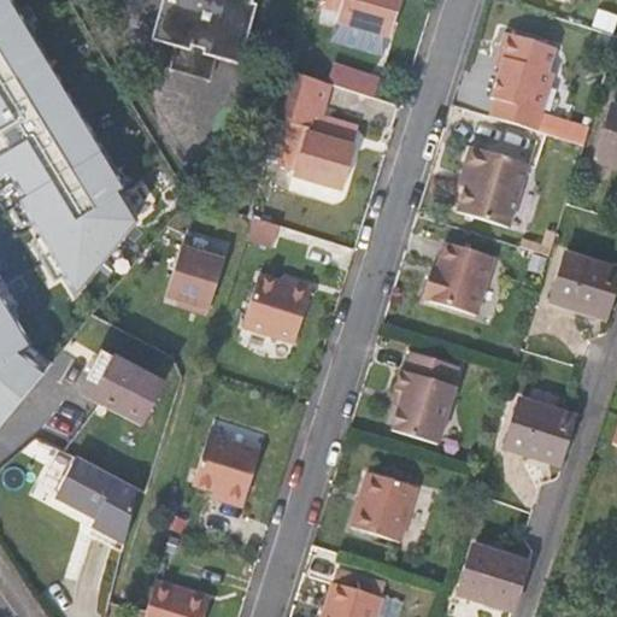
[(0,0),(0,417),(42,369),(24,356),(34,350),(0,292),(0,197),(23,184),(31,200),(25,204),(81,303),(141,225),(123,195),(129,192),(10,0),(0,0)]
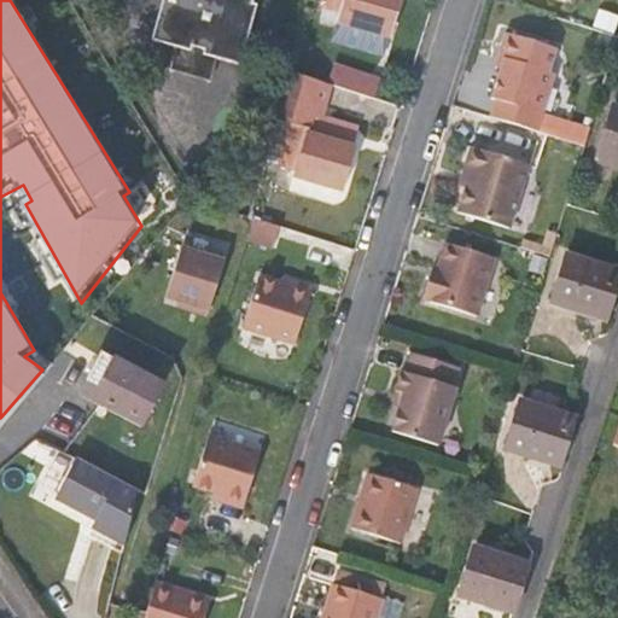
[(161,0),(150,40),(172,46),(188,52),(190,46),(202,50),(200,54),(213,58),(237,65),(255,6),(250,5),(250,0),(161,0)]
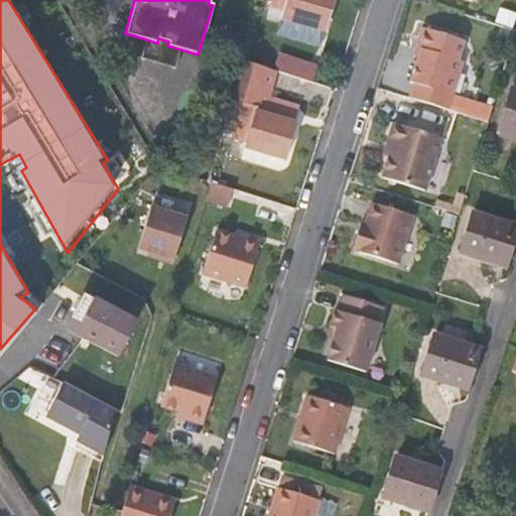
[(273,0),(272,4),(286,9),(284,17),(328,30),(337,0),(273,0)]
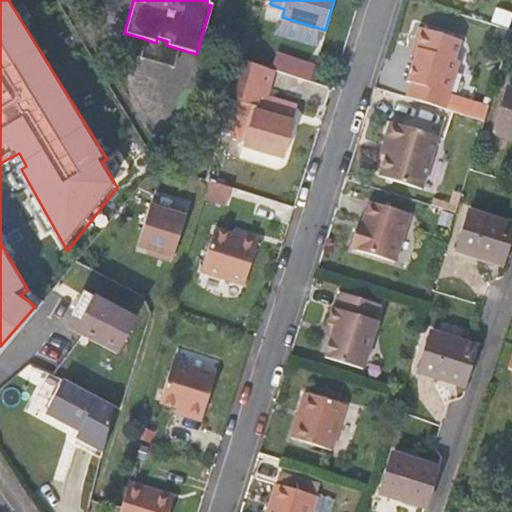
[(407,96),(445,107),(460,59),(455,58),(461,39),(419,26),(413,47),(418,48),(416,56),(408,81),(411,82),(407,96)]
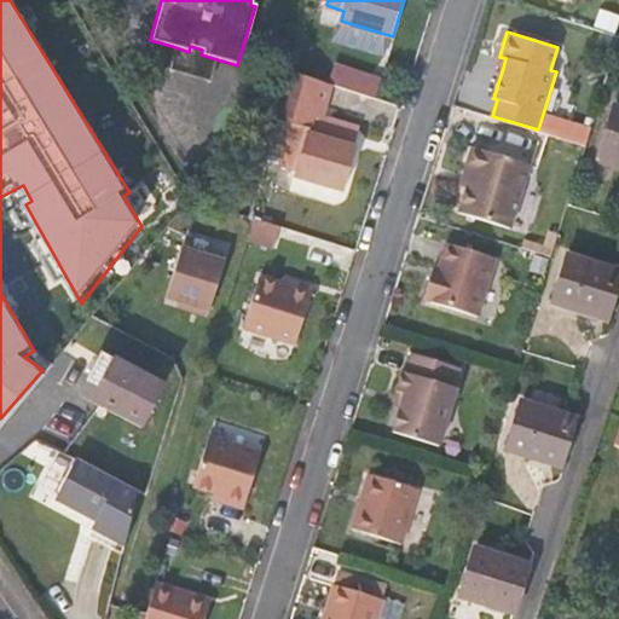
[(166,70),(206,82),(213,58),(201,55),(202,50),(190,46),(189,52),(172,46),(166,70)]
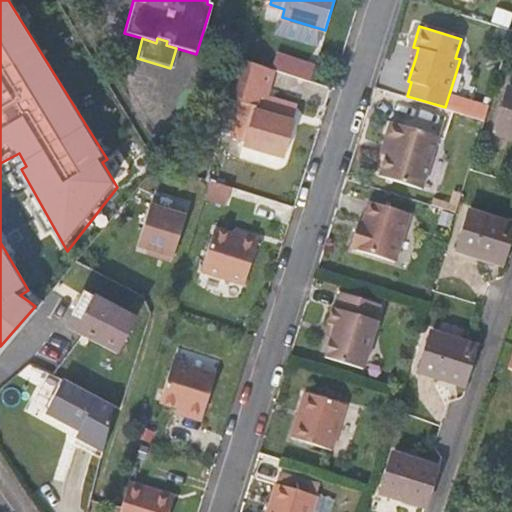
[(313,78),(317,59),(277,52),(274,70),(313,78)]
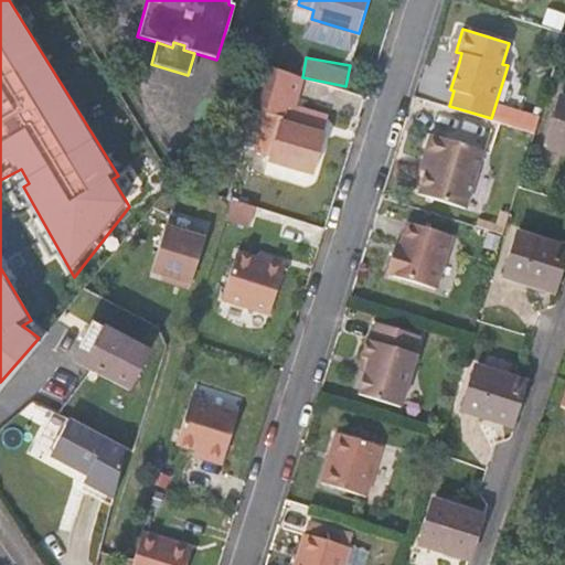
[(320,134),(279,120),(281,115),(279,115),(283,104),(285,105),(296,74),(266,64),(253,106),(264,110),(251,146),(267,151),(264,159),(309,174),(322,135),(320,134)]
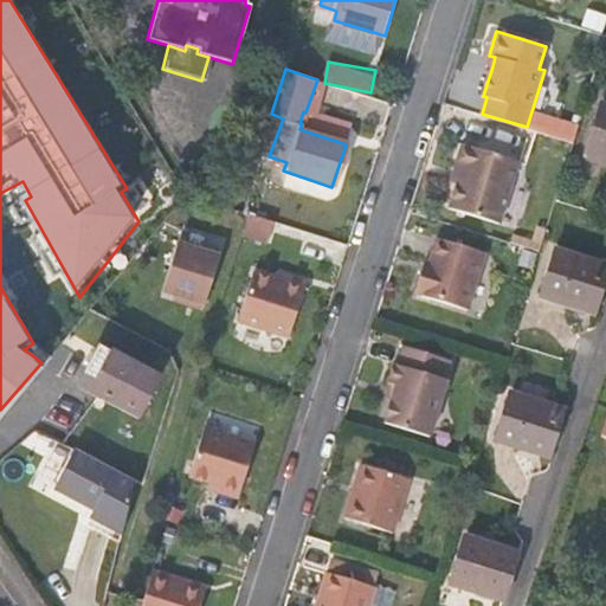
[(605,107),(601,107),(587,154),(605,159),(605,107)]
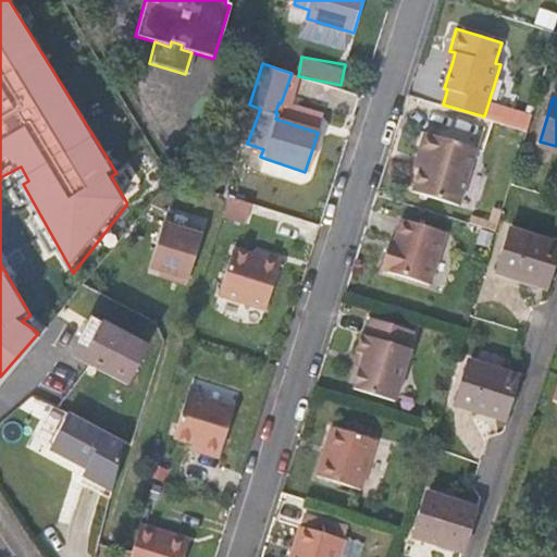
[(316,115),(281,103),(279,102),(275,113),(277,113),(275,119),(316,132),(321,116),(316,115)]
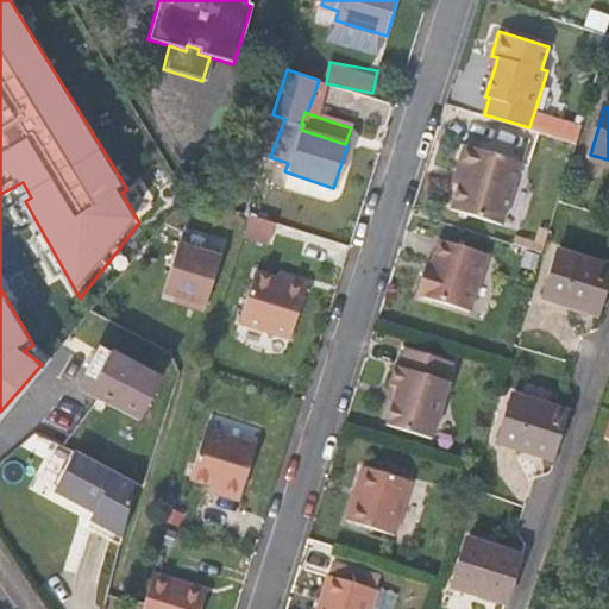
[(458,184),(450,208),(501,224),(520,161),(464,144),(457,164),(463,167),(458,184)]
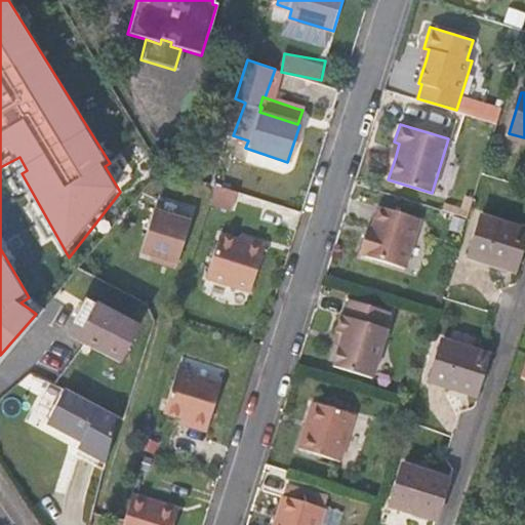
[(399,144),(394,142),(390,157),(395,159),(399,144)]
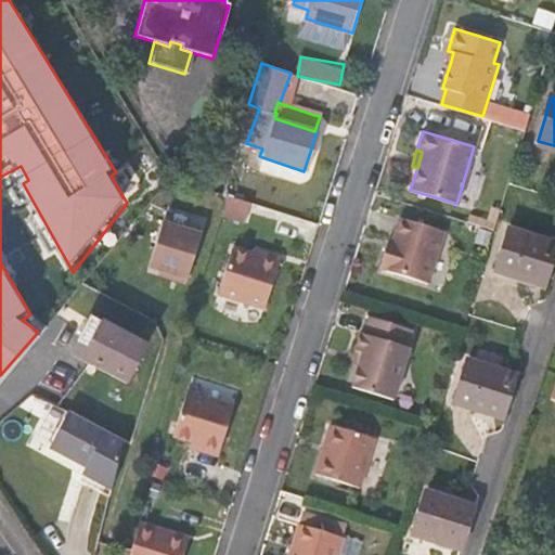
[(443,229),(398,217),(391,239),(389,247),(385,246),(378,268),(428,282),(443,229)]
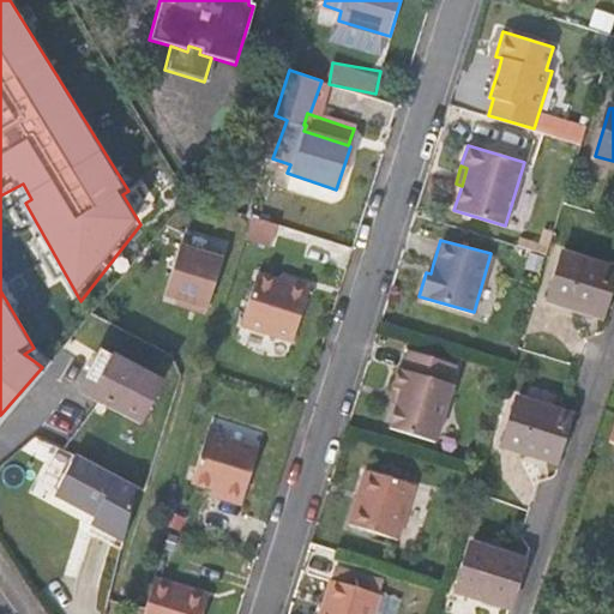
[(202,312),(218,258),(176,244),(161,295),(184,302),(182,306),(202,312)]
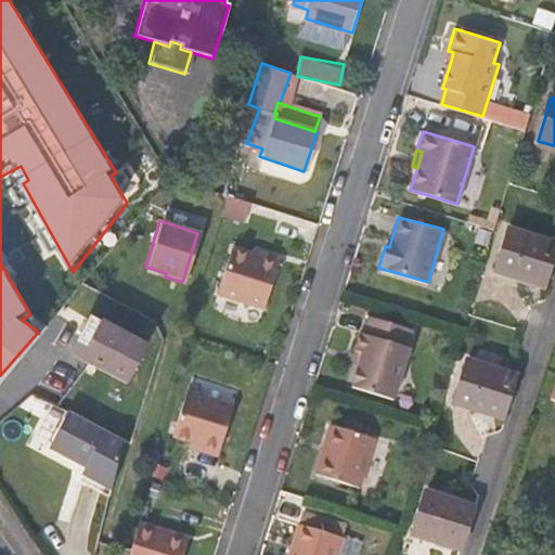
[(554,248),(554,243),(507,230),(494,271),(543,287),(554,248)]
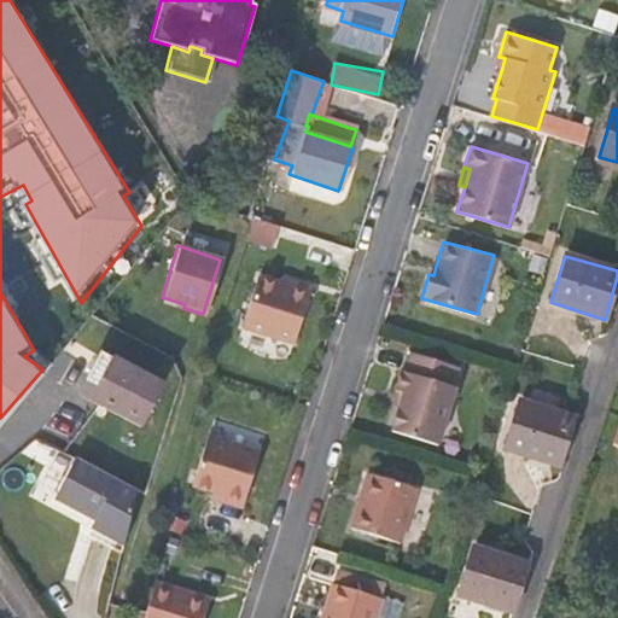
[(242,328),(293,345),(312,289),(289,281),(287,286),(279,284),(257,278),(242,328)]
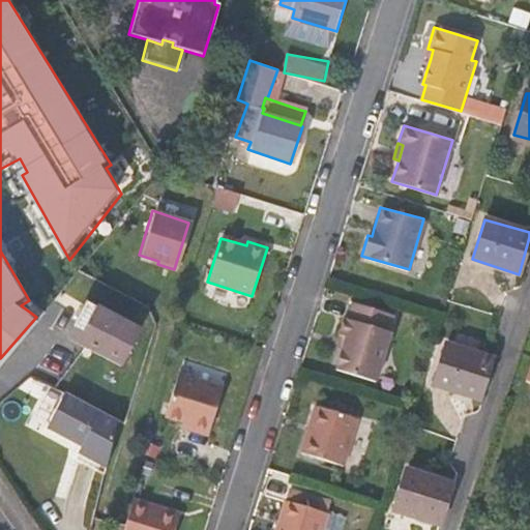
[(393,314),(352,301),(347,318),(343,317),(339,334),(341,334),(346,335),(342,349),(335,369),(376,380),(390,331),(388,330),(393,314)]
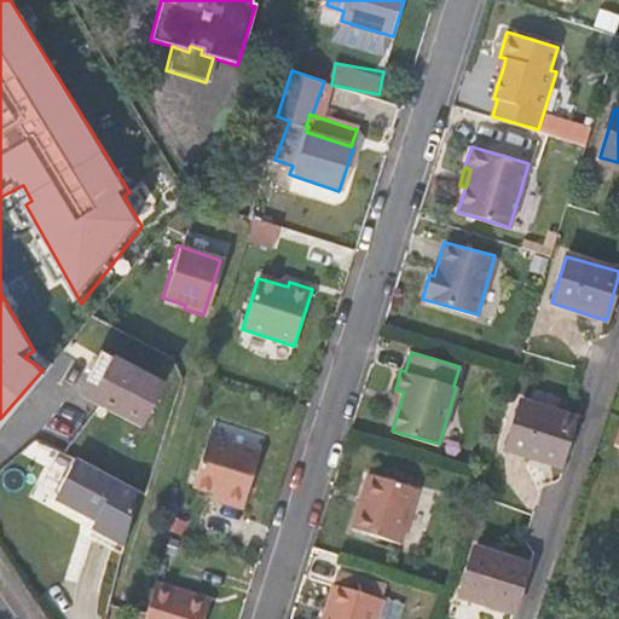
[(100,386),(92,400),(138,424),(160,385),(105,356),(92,382),(100,386)]
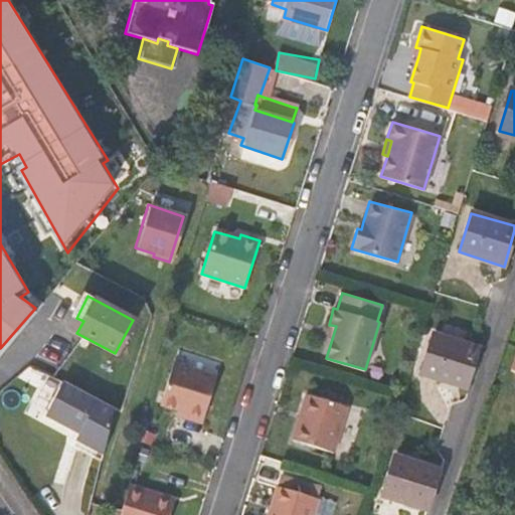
[(336,326),(331,325),(327,337),(332,339),(336,326)]
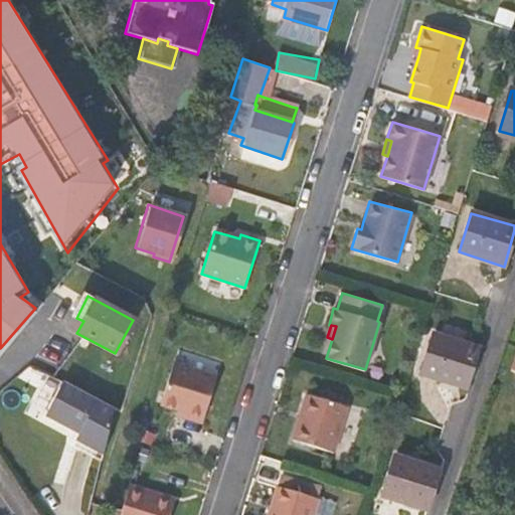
[(478,349),(433,336),(420,374),(464,389),(478,349)]
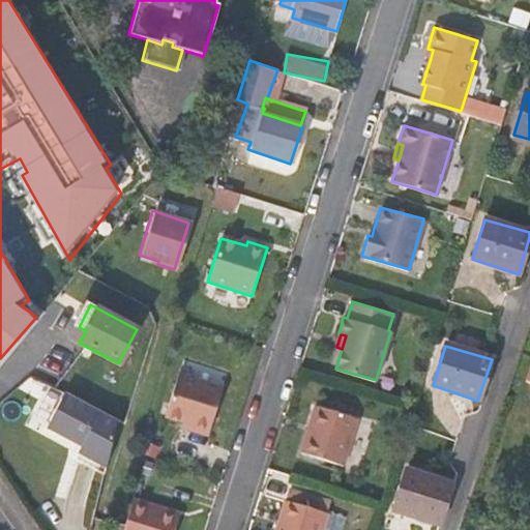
[(189,425),(188,430),(207,436),(223,388),(177,374),(164,417),(182,423),(189,425)]
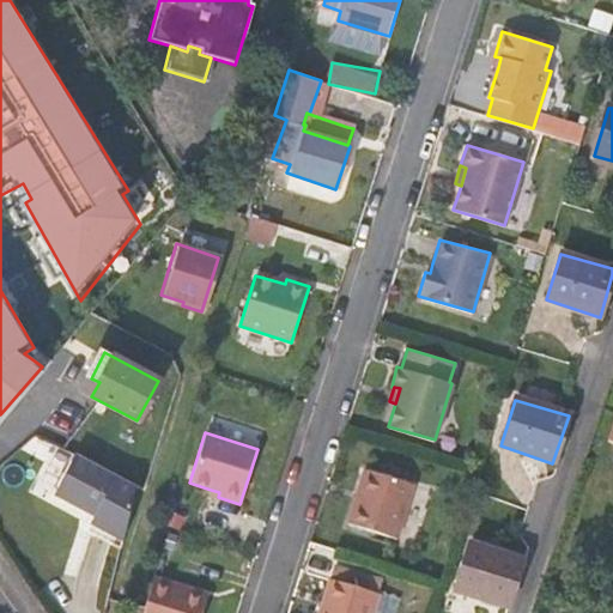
[(128,487),(68,455),(47,496),(86,517),(83,525),(115,542),(116,542),(128,487)]
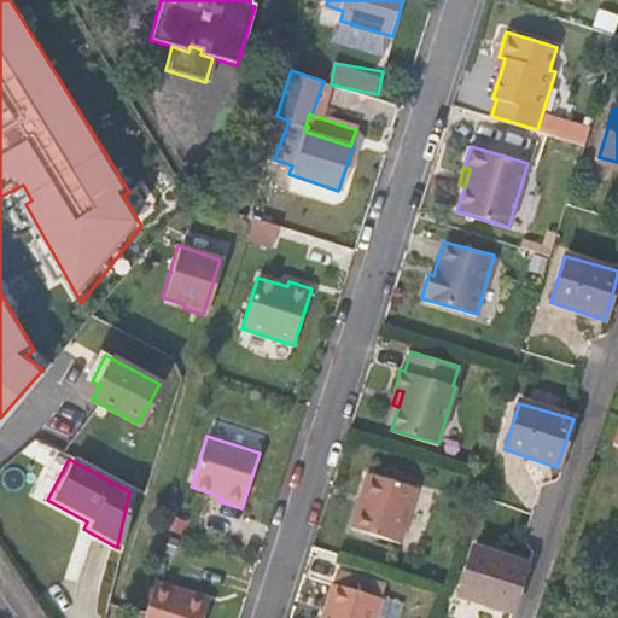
[(398,542),(417,488),(367,472),(349,526),(398,542)]
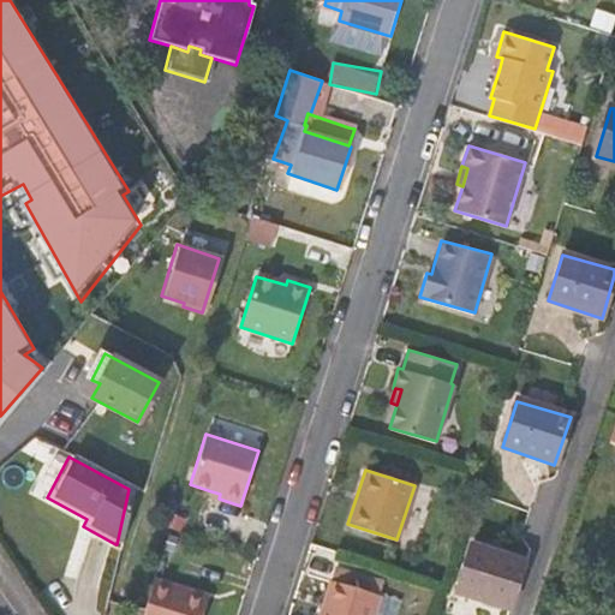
[(455,591),(509,609),(525,562),(470,544),(455,591)]
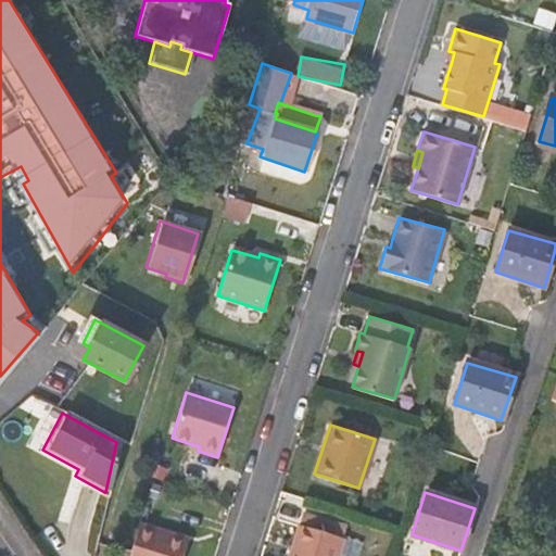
[(302,512),(299,523),(342,539),(346,526),(302,512)]
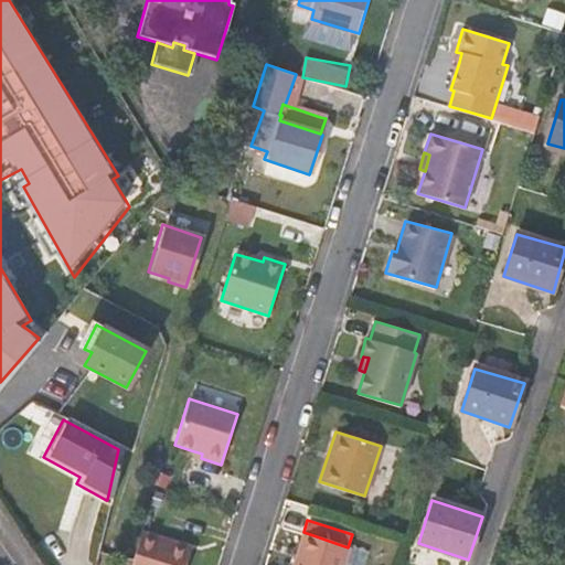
[(180,564),(188,544),(138,528),(125,564),(180,564)]
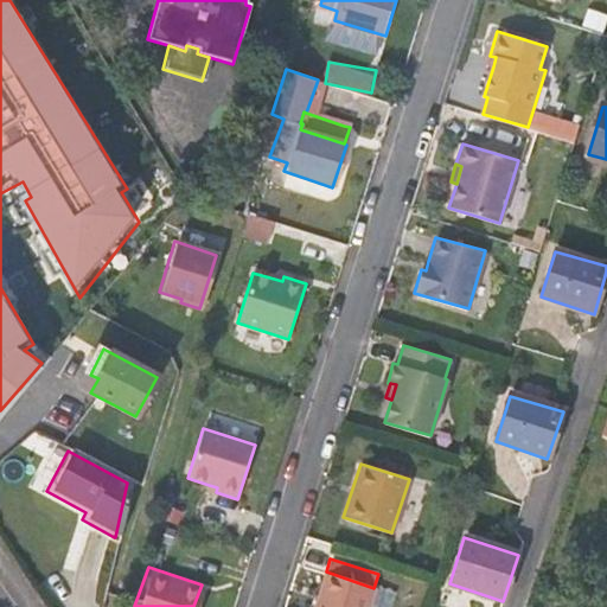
[(368,606),(374,588),(326,572),(313,606),(368,606)]
